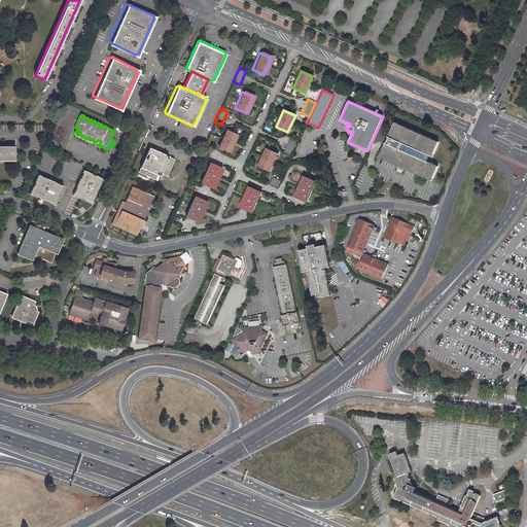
[(379,155),(430,179),(437,165),(427,161),(430,154),(432,155),(438,140),(395,121),(389,135),(390,136),(387,142),(386,141),(379,155)]
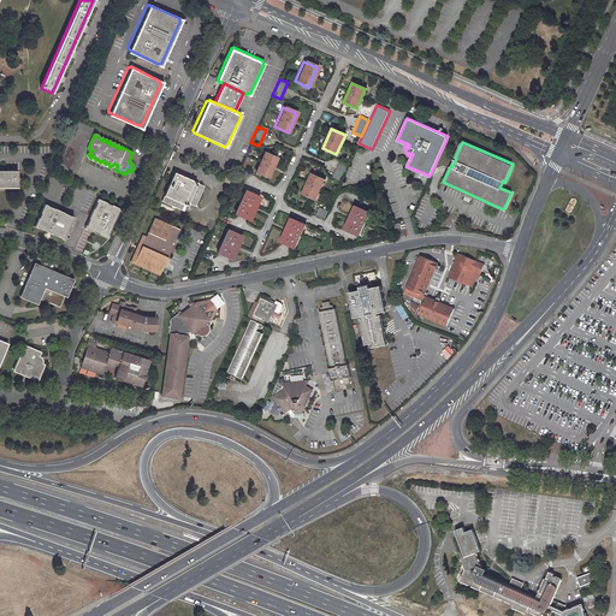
[(255,172),(267,178),(276,158),(264,153),(255,172)]
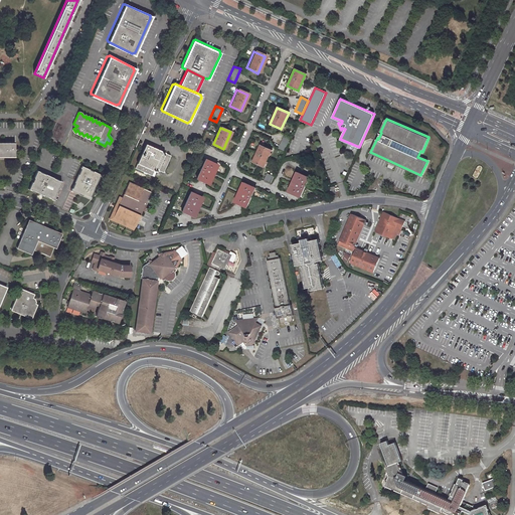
[(290,139),(284,136),(278,149),(284,152),(290,139)]
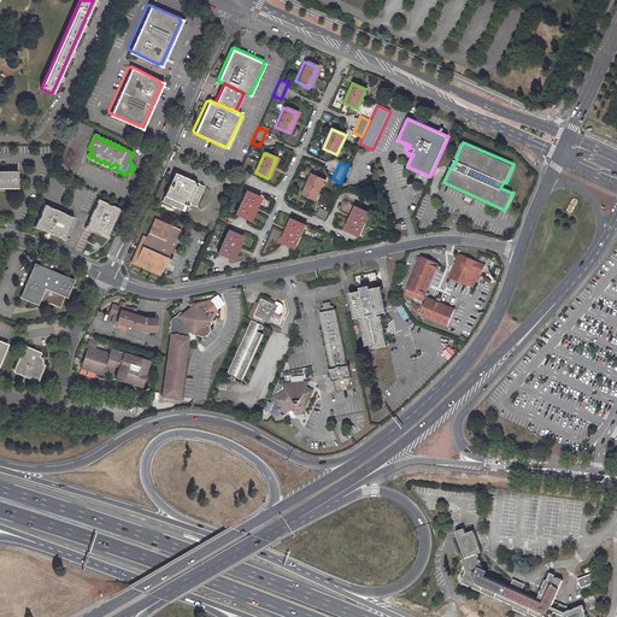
[(0,170),(0,187),(18,187),(17,170),(0,170)]
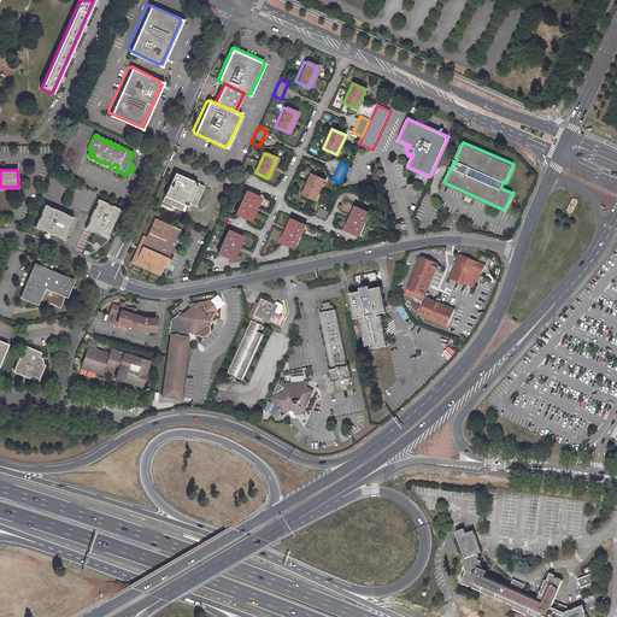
[(239,170),(235,180),(245,183),(248,175),(239,170)]
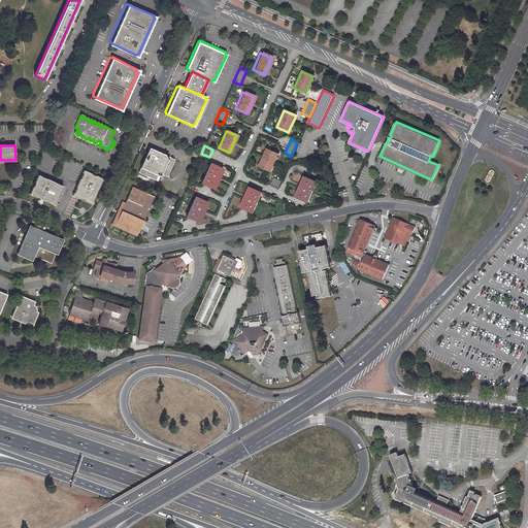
[(147,149),(136,172),(154,180),(156,176),(158,176),(159,174),(165,177),(173,160),(147,149)]
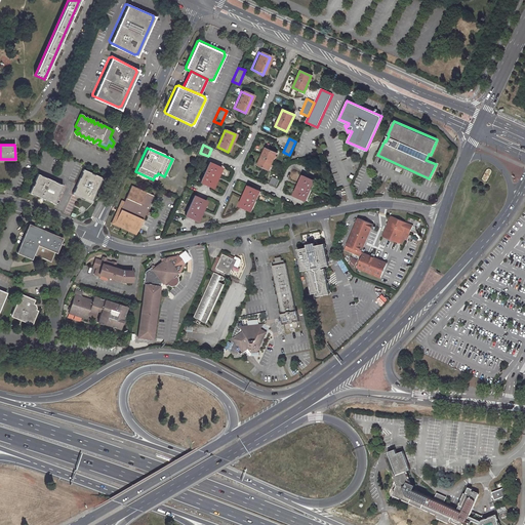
[(265,148),(257,165),(269,170),(276,153),(265,148)]
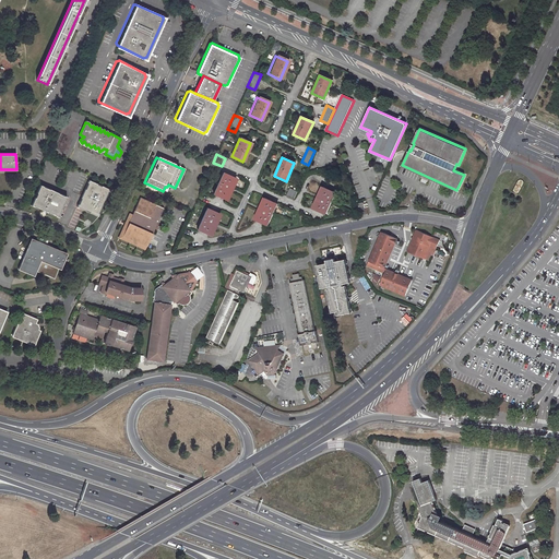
[(234,180),(221,174),(212,193),(225,200),(234,180)]
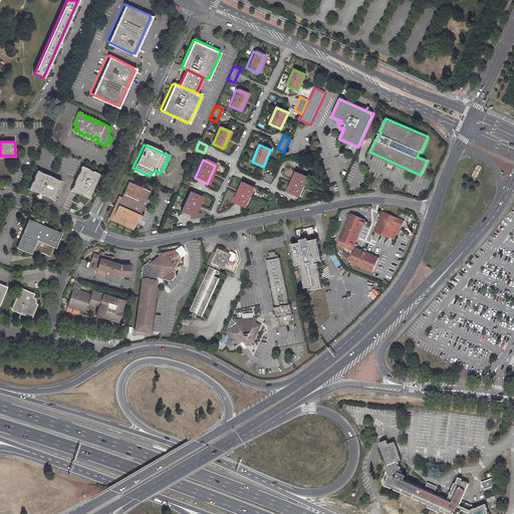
[(81,166),(70,190),(89,198),(100,174),(81,166)]
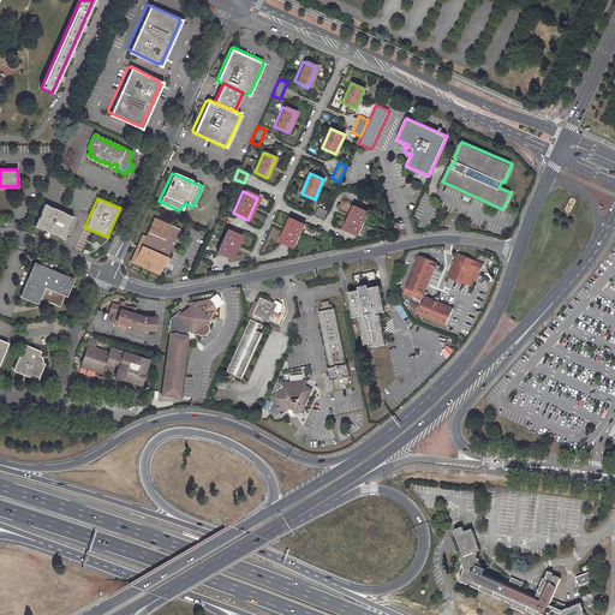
[(354,202),(345,226),(362,233),(371,209),(354,202)]
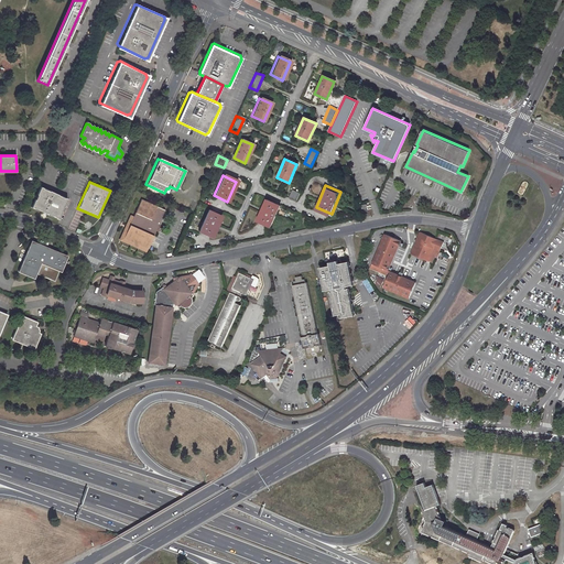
[(58,218),(67,198),(41,186),(31,206),(58,218)]
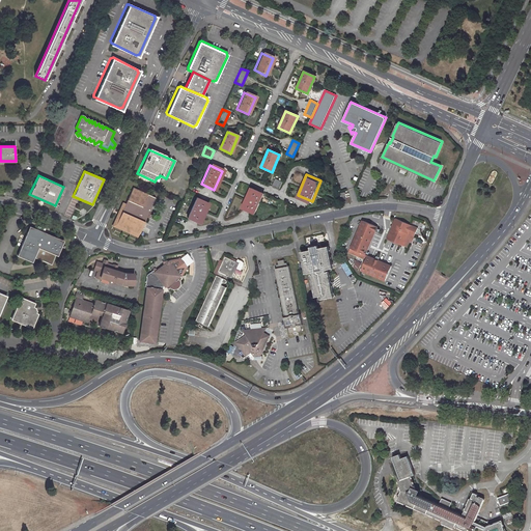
[(282,182),(275,178),(272,186),(278,189),(282,182)]
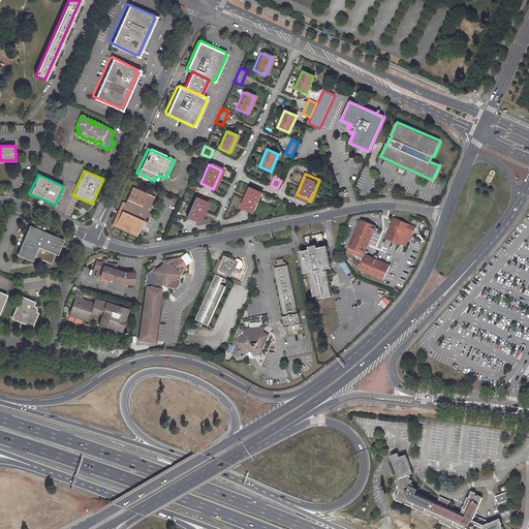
[(253,182),(245,201),(258,208),(267,187),(253,182)]
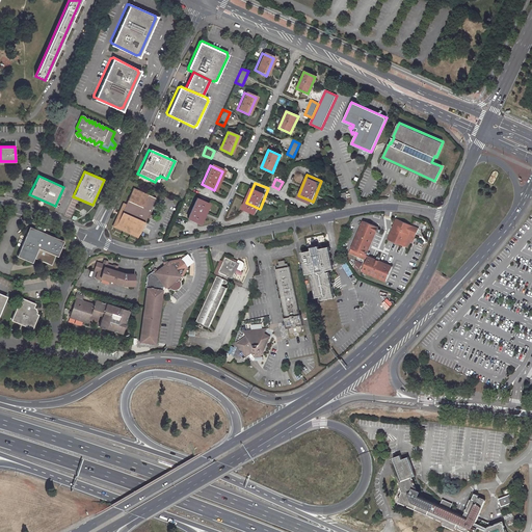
[(154,198),(134,190),(128,205),(124,203),(122,207),(126,209),(120,223),(139,232),(154,198)]
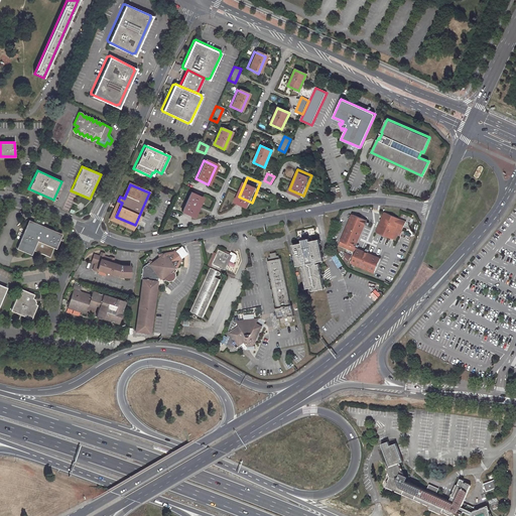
[(189,192),(180,213),(192,218),(202,198),(189,192)]
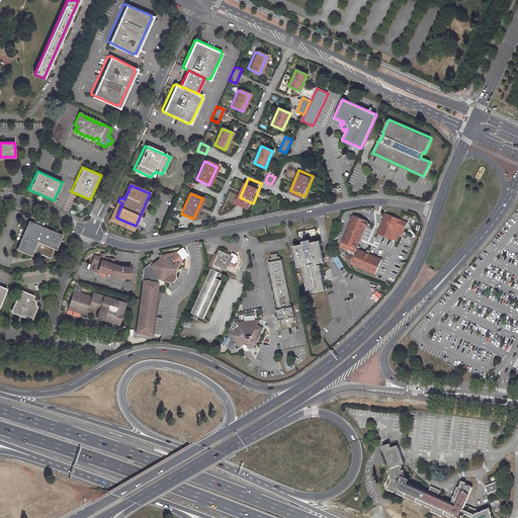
[(122,203),(118,201),(110,221),(134,231),(136,226),(116,218),(122,203)]
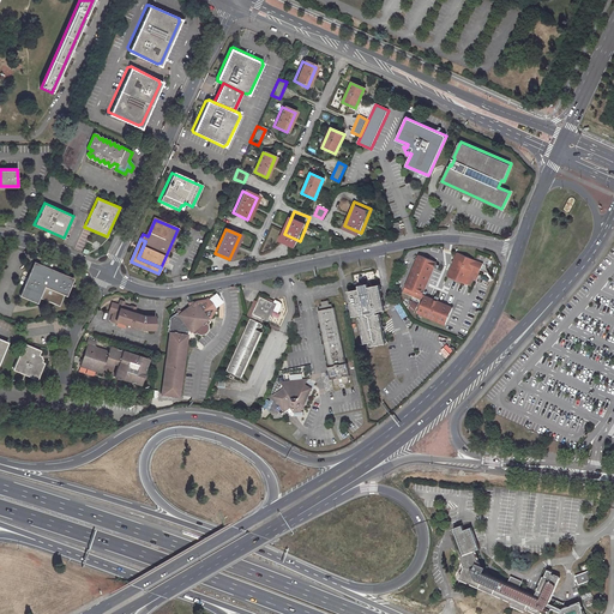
[(474,260),(456,252),(445,276),(465,286),(470,287),(473,282),(467,280),(469,276),(471,276),(470,280),(473,281),(474,281),(477,274),(481,264),(474,260)]
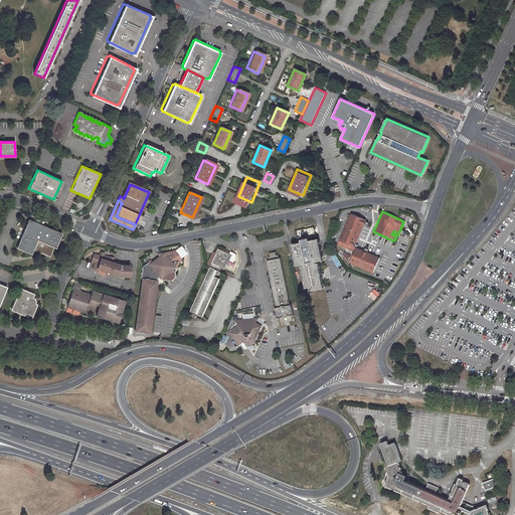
[(362,219),(349,213),(338,240),(336,239),(335,244),(352,251),(348,262),(370,272),(376,259),(352,247),(352,246),(351,245),(362,219)]
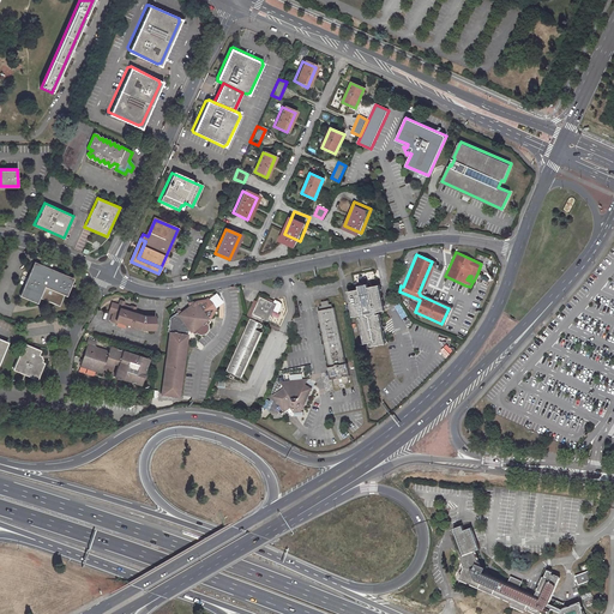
[(36,264),(22,298),(38,305),(41,299),(59,306),(64,294),(68,296),(76,280),(36,264)]
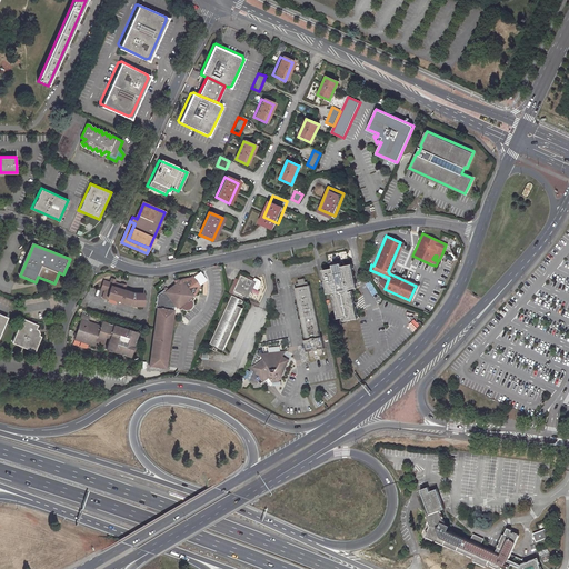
[(340,317),(341,319),(353,317),(349,291),(347,291),(346,288),(353,287),(348,262),(338,265),(335,261),(331,262),(329,266),(319,268),(325,292),(332,291),(332,293),(330,293),(335,316),(340,315),(340,317)]
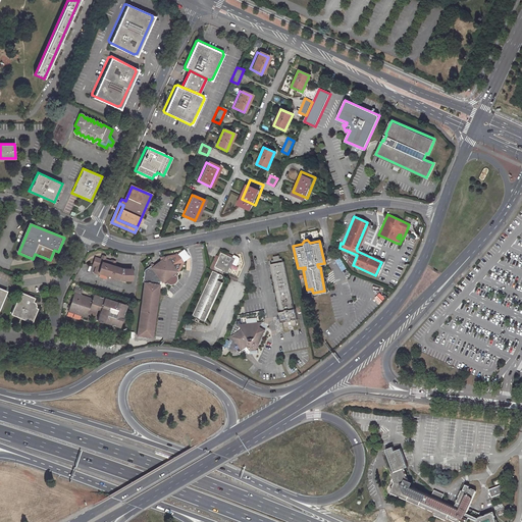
[(212,272),(193,314),(197,316),(200,317),(205,320),(222,281),(218,279),(219,277),(221,277),(222,277),(223,277),(224,276),(224,275),(224,274),(223,273),(224,270),(228,272),(231,267),(236,269),(241,259),(239,255),(233,253),(232,256),(221,251),(218,258),(217,260),(214,258),(209,270),(212,272)]
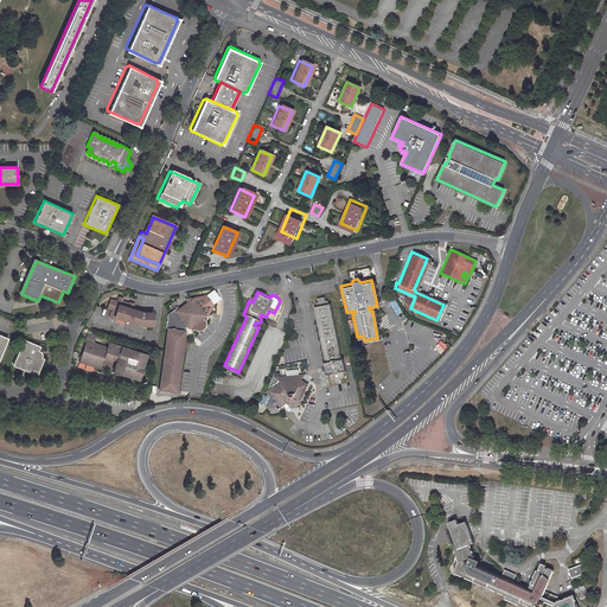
[(166,328),(167,328),(184,331),(184,328),(184,327),(186,326),(191,333),(193,331),(196,331),(198,331),(202,330),(204,328),(205,326),(206,324),(206,323),(208,319),(209,319),(206,315),(210,313),(212,306),(211,306),(204,296),(204,295),(187,299),(191,301),(184,307),(181,305),(167,314),(166,328)]
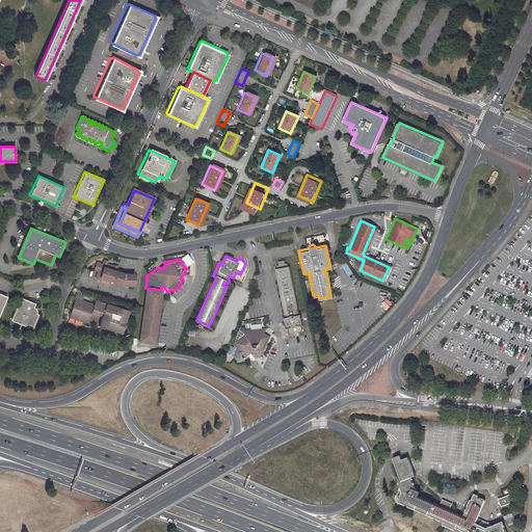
[(276,271),(275,271),(286,319),(285,320),(287,330),(288,329),(290,336),(293,335),(294,337),(298,336),(298,334),(301,333),(300,328),(302,327),(300,316),(299,317),(289,268),(287,268),(287,265),(284,265),(284,262),(277,263),(277,266),(275,267),(276,271)]
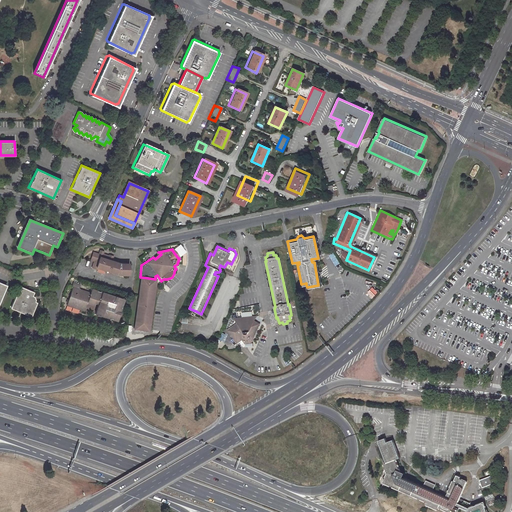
[(99,255),(94,253),(91,260),(95,261),(92,269),(97,270),(98,269),(104,271),(104,272),(107,273),(108,271),(116,274),(129,275),(129,264),(120,264),(113,261),(113,260),(111,259),(109,259),(110,257),(104,255),(100,254),(99,255)]
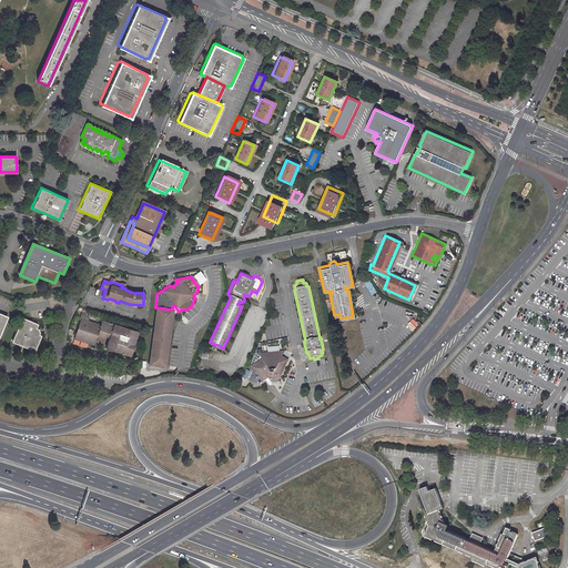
[(172,310),(156,307),(149,365),(165,368),(174,310),(172,310)]
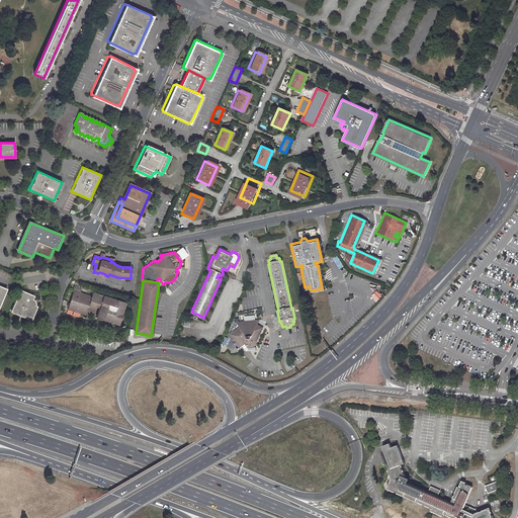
[(120,317),(125,303),(117,299),(116,301),(92,292),(91,296),(79,292),(81,288),(74,285),(72,291),(73,291),(67,309),(85,316),(88,307),(95,310),(96,307),(99,308),(95,319),(104,322),(104,320),(118,325),(121,317),(120,317)]
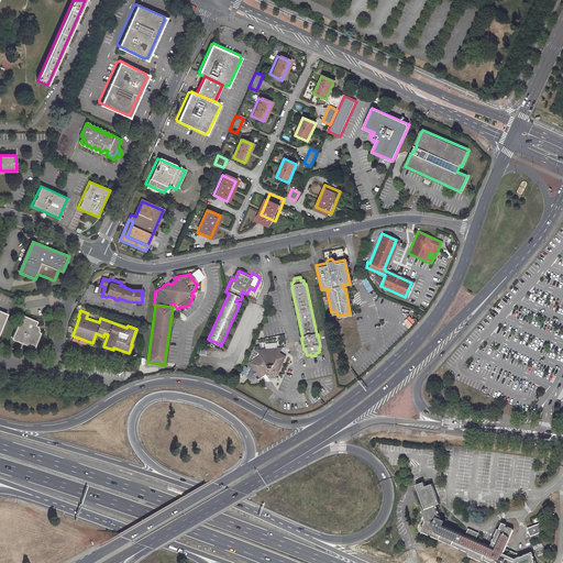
[(19,316),(11,335),(12,340),(31,346),(34,344),(39,332),(37,330),(37,329),(34,323),(34,321),(34,319),(21,315),(19,316)]
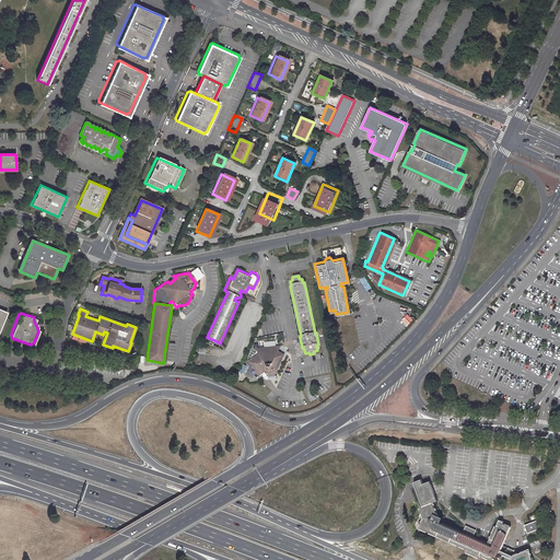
[(275,376),(283,352),(278,351),(280,345),(275,345),(275,340),(264,341),(264,347),(255,347),(255,351),(253,358),(248,358),(248,359),(248,368),(256,370),(256,374),(266,374),(267,378),(276,378),(275,376)]
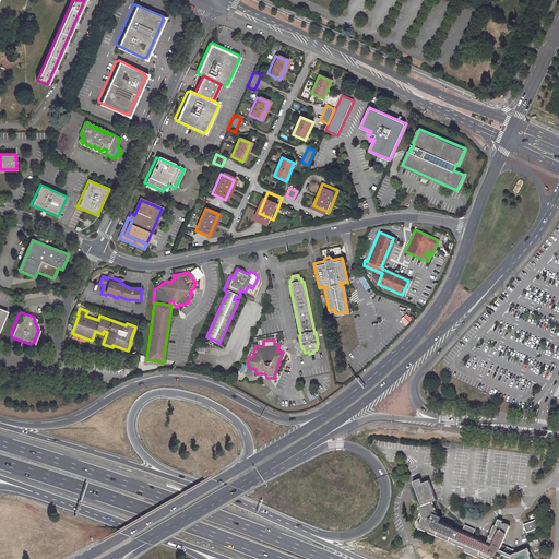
[(433,499),(426,479),(418,482),(417,477),(409,480),(419,504),(416,506),(420,516),(416,526),(465,548),(464,550),(476,556),(477,554),(491,558),(494,558),(495,557),(497,558),(498,555),(508,558),(530,558),(526,550),(513,555),(510,549),(507,546),(503,552),(498,550),(508,527),(499,523),(499,521),(496,519),(486,542),(471,535),(464,533),(438,521),(440,516),(436,514),(429,501),(429,500),(433,499)]
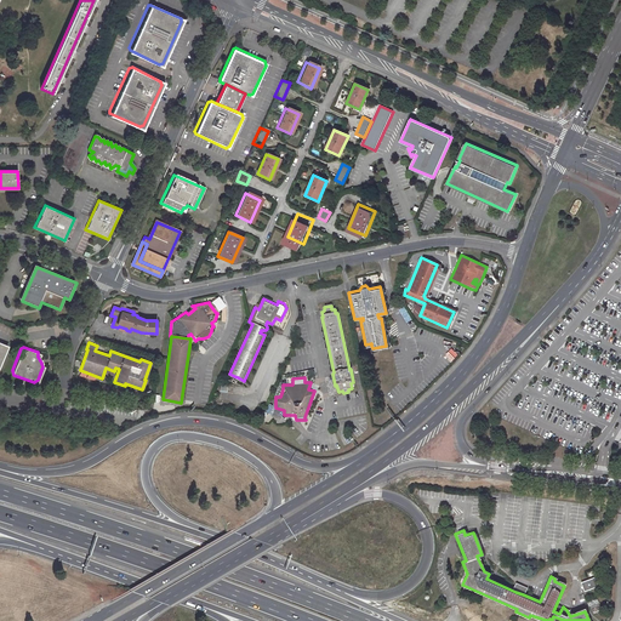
[(580,582),(584,591),(597,585),(593,576),(580,582)]
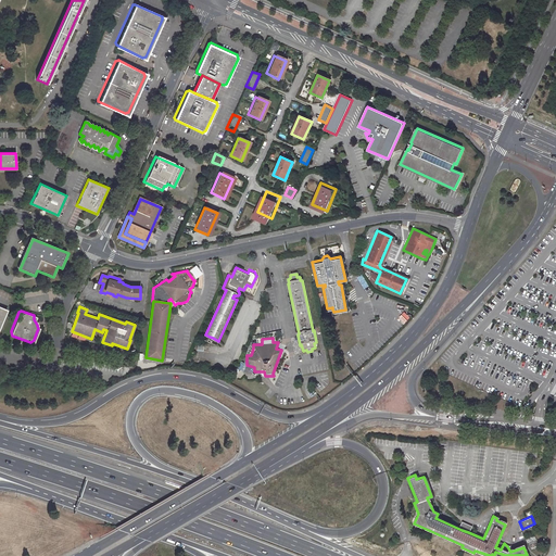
All buildings are outlined.
